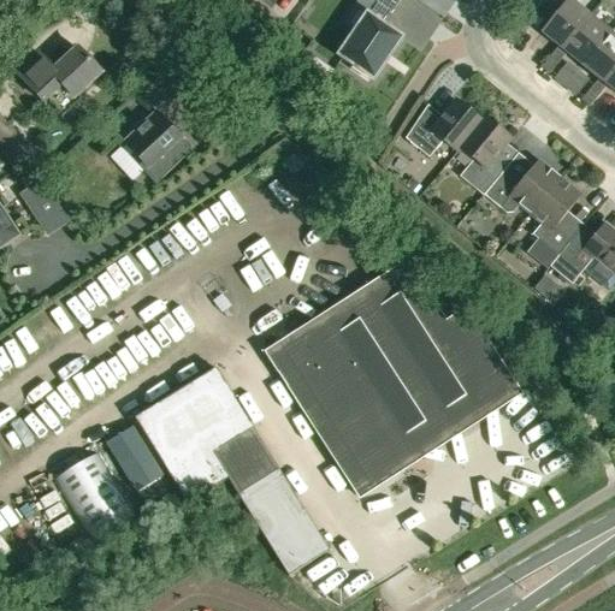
[(368,11),(341,51),(355,60),(352,65),(368,76),(371,72),(374,75),(402,34),(382,19),(390,7),(392,10),(398,0),(377,0),(370,11),(368,11)]
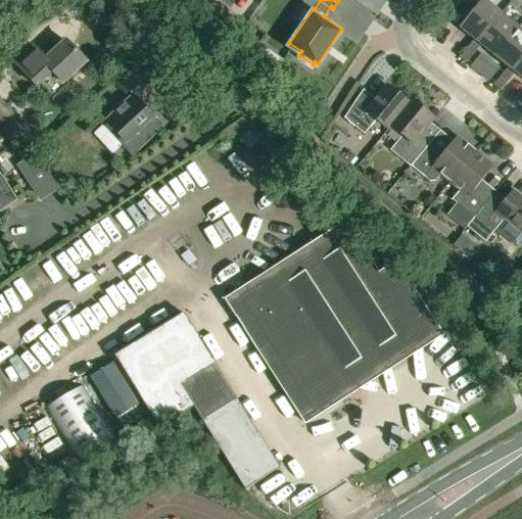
[(478,39),(502,10),(488,0),(480,0),(461,24),(475,36),(468,45),(474,50),(481,41),(478,39)]
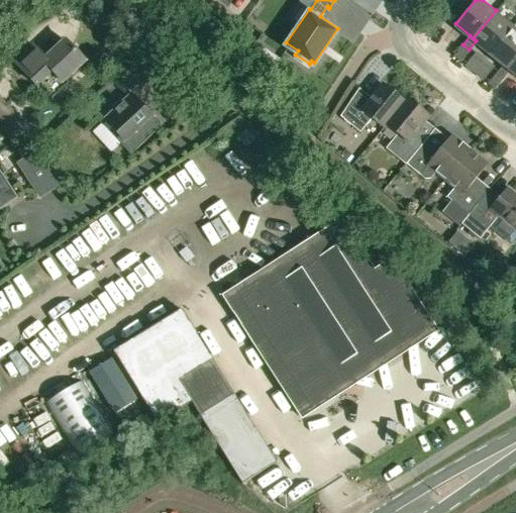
[(490,52),(513,24),(496,10),(473,38),(476,40),(490,52)]
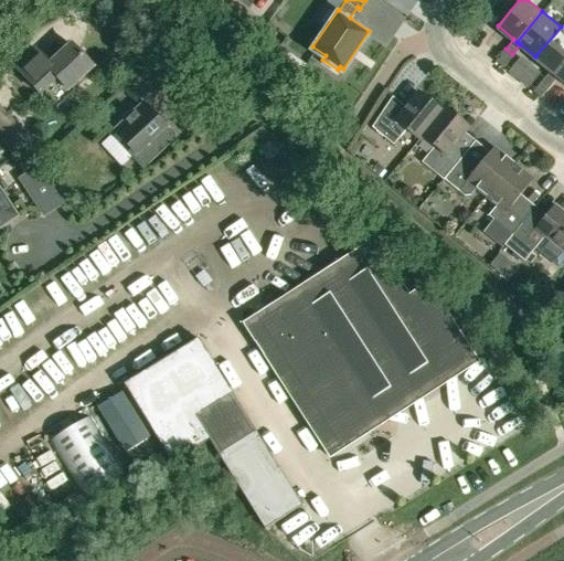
[(554,72),(563,59),(563,29),(561,27),(535,56),(550,69),(554,72)]
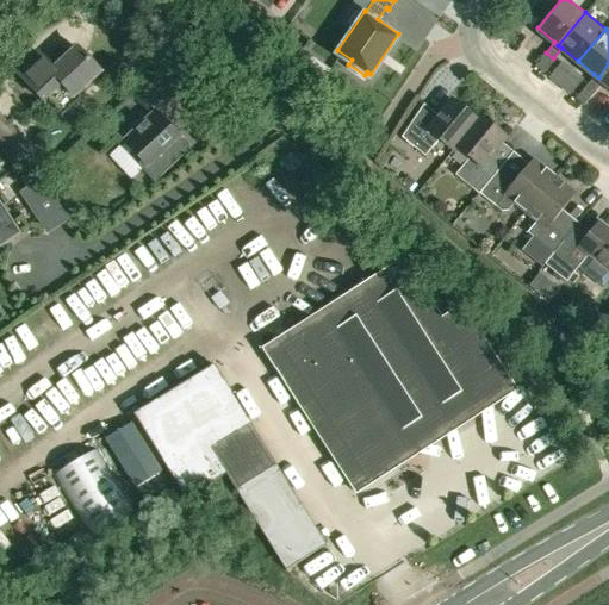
[(79,93),(78,91),(101,68),(79,43),(55,64),(39,48),(18,68),(43,97),(47,93),(62,108),(79,93)]
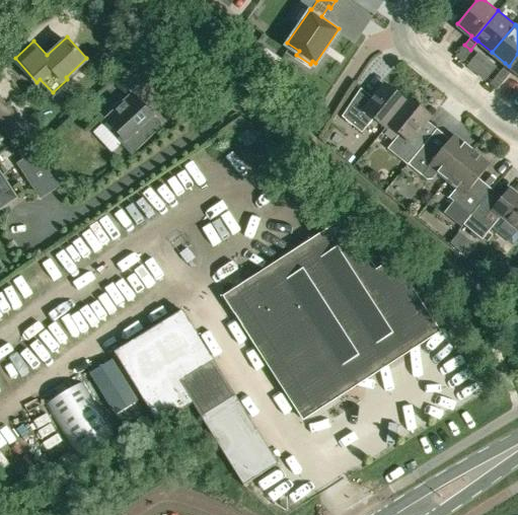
[(276,66),(282,56),(267,43),(259,37),(252,47),(251,47),(260,53),(275,66),(276,66)]
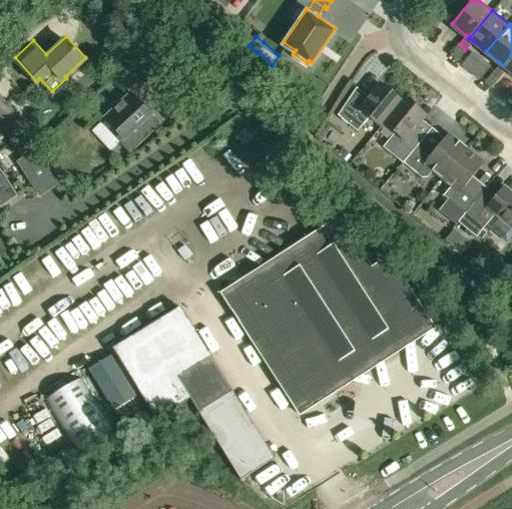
[(458,58),(465,49),(459,44),(451,53),(458,58)]
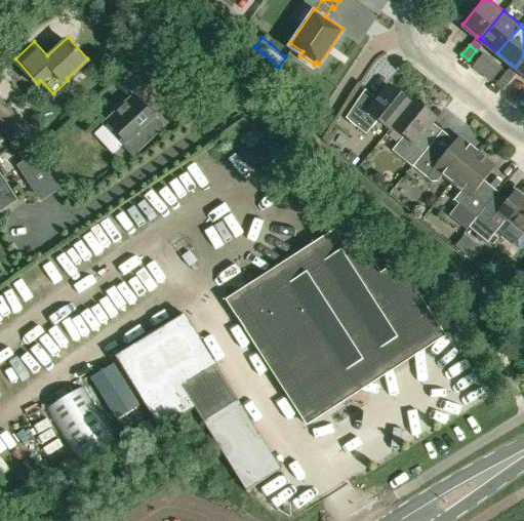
[(504,73),(511,79),(518,70),(523,74),(523,54),(515,67),(511,64),(504,73)]
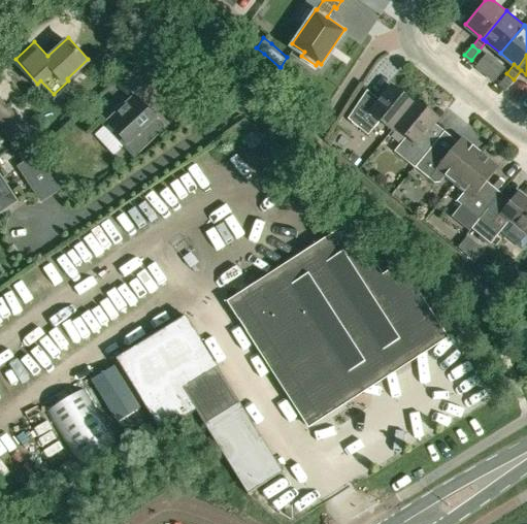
[(505,88),(514,79),(506,73),(499,83),(505,88)]
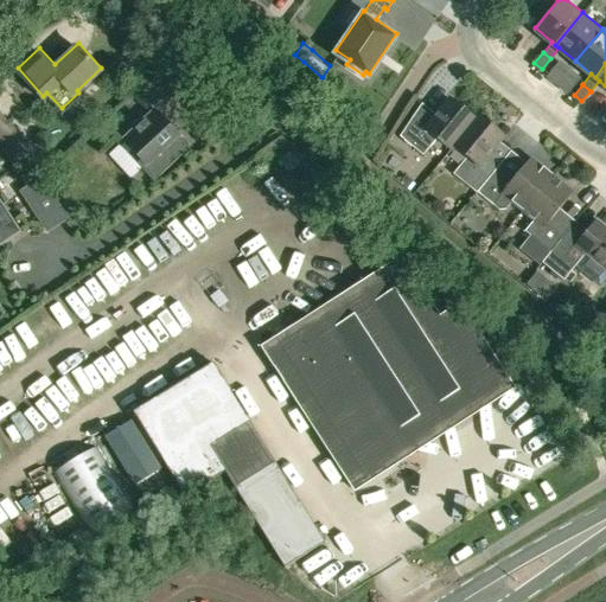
[(476,116),(476,115),(451,95),(432,119),(418,107),(401,133),(423,152),(438,135),(452,147),(454,143),(454,142),(476,116)]
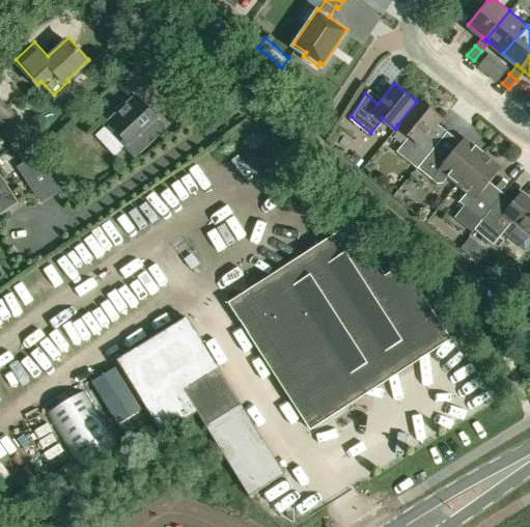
[(148,128),(148,122),(159,113),(148,102),(145,104),(136,94),(129,102),(126,99),(116,108),(119,111),(108,121),(115,129),(112,132),(135,156),(156,136),(148,128)]
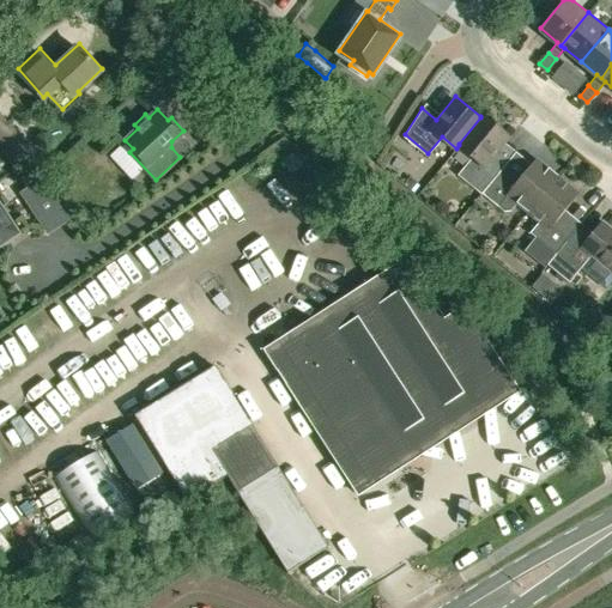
[(482,190),(483,190),(501,168),(502,166),(490,157),(509,134),(483,113),(480,116),(480,117),(459,144),(459,145),(472,156),(459,172),(482,190)]
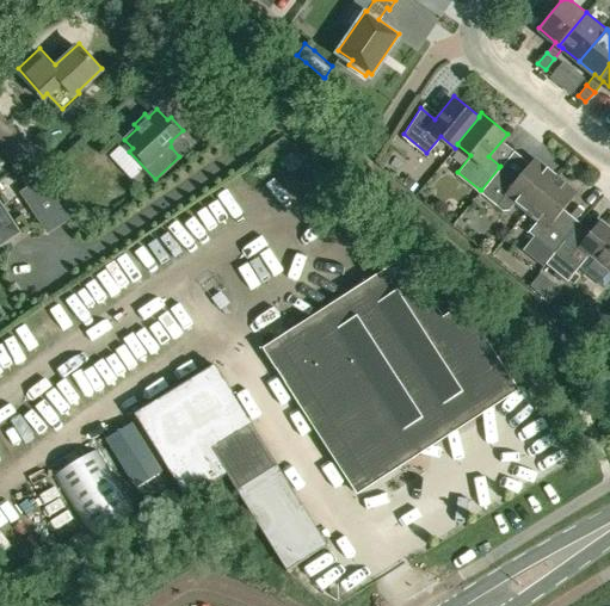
[(527,209),(556,173),(535,156),(516,180),(499,167),(481,190),(503,208),(510,206),(516,199),(527,209)]
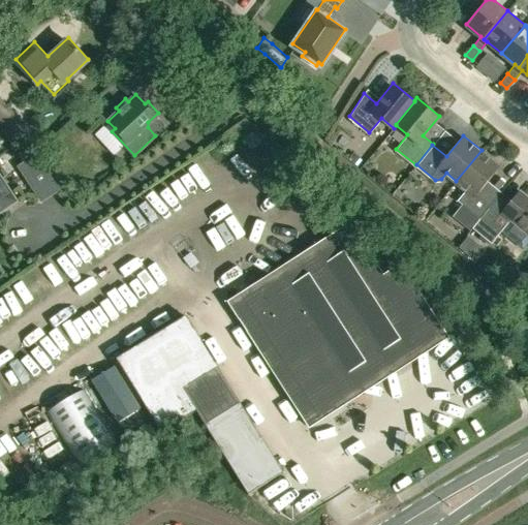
[(48,166),(59,159),(49,145),(38,152),(48,166)]
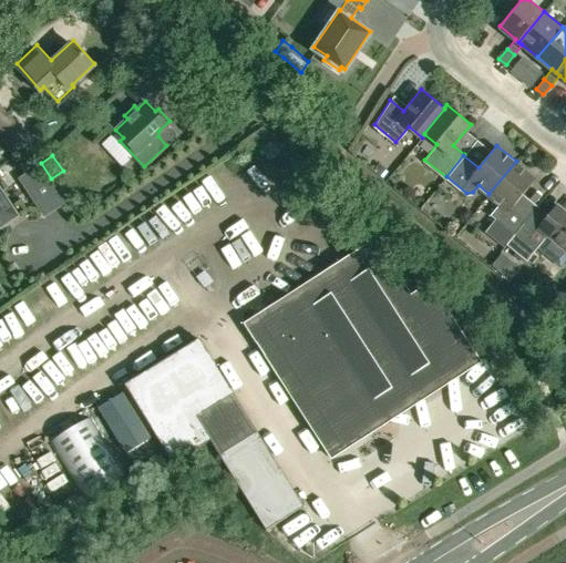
[(515,232),(525,219),(532,212),(517,200),(535,176),(516,161),(489,194),(500,202),(491,213),(515,232)]
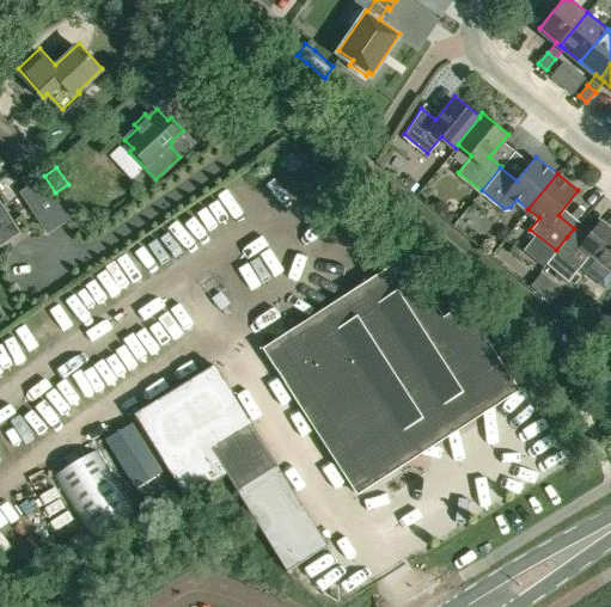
[(71,215),(44,176),(34,182),(32,181),(20,188),(48,230),(71,215)]
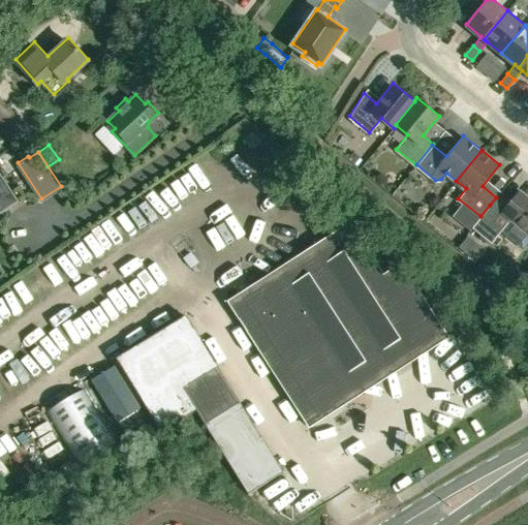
[(0,209),(16,198),(0,175),(0,209)]
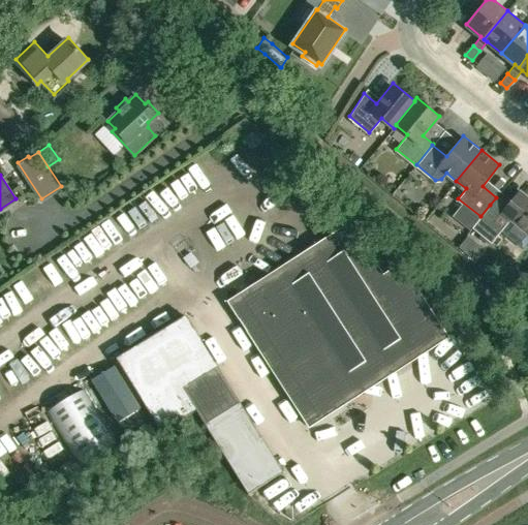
[(490,205),(480,216),(473,225),(492,241),(502,228),(524,247),(527,242),(527,195),(520,189),(500,213),(490,205)]
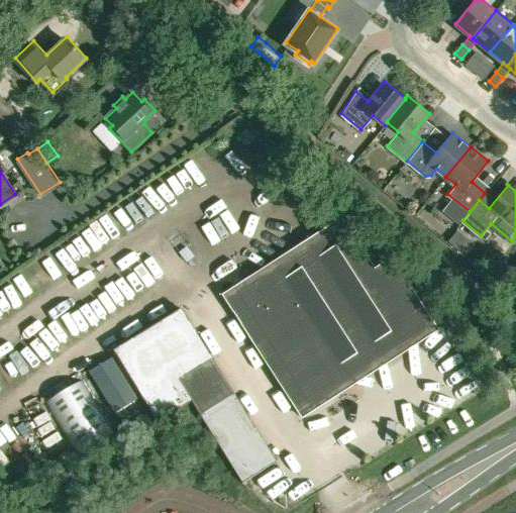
[(342,215),(222,293),(300,412),(334,390),(337,376),(350,379),(353,366),(369,369),(437,324),(392,254),(376,266),(342,215)]
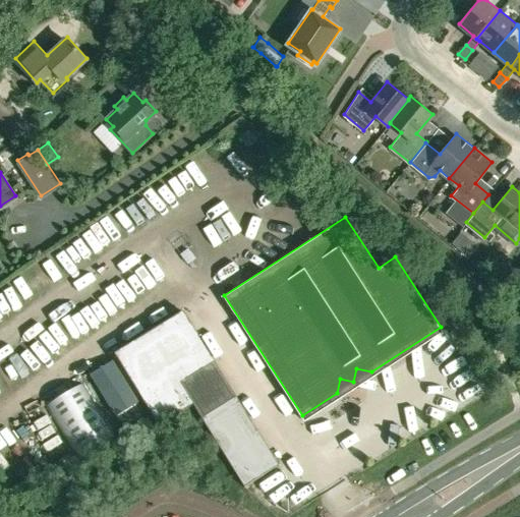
[(280,462),(215,358),(183,307),(114,351),(160,423),(193,402),(219,442),(245,484),(280,462)]
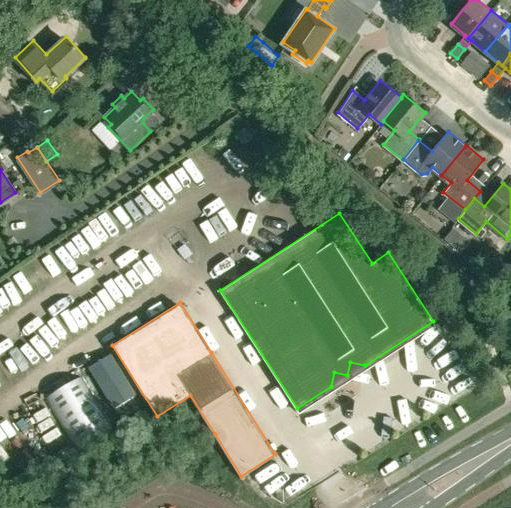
[(116,403),(138,389),(114,351),(92,364),(116,403)]
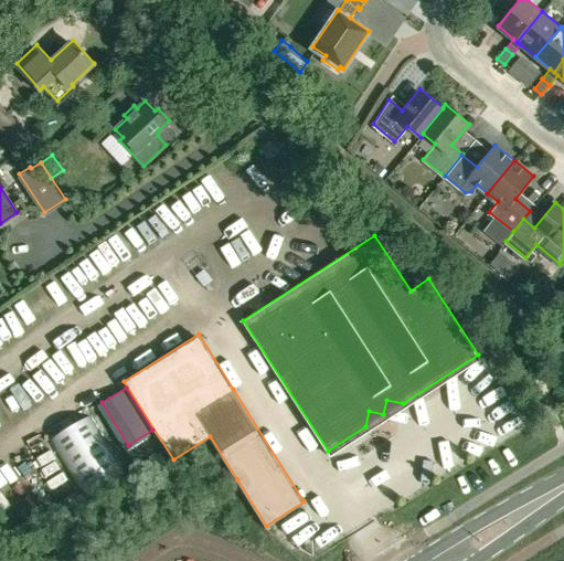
[(50,438),(85,495),(126,469),(91,413),(50,438)]
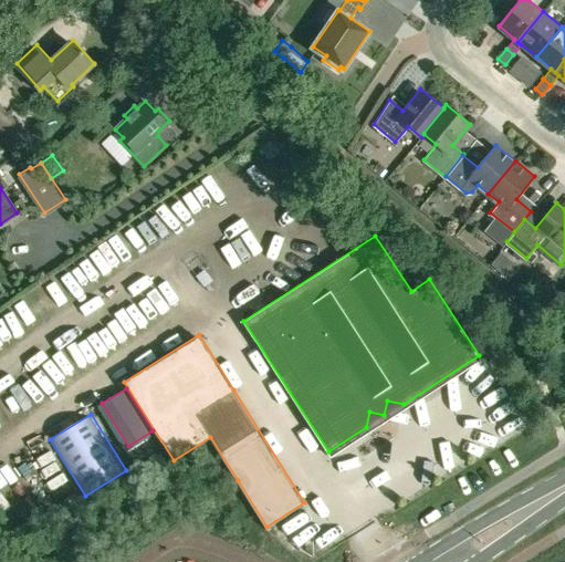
[(148,451),(158,446),(152,435),(129,448),(127,449),(135,460),(148,451)]
